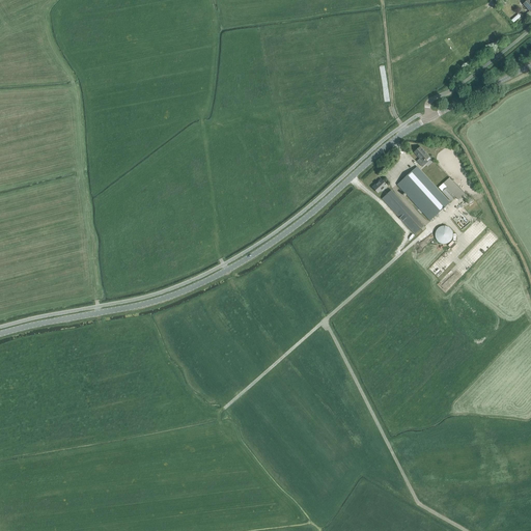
[(414,152),(420,159),(417,161),(422,167),(425,165),(427,163),(425,160),(428,157),(420,147),(414,152)]
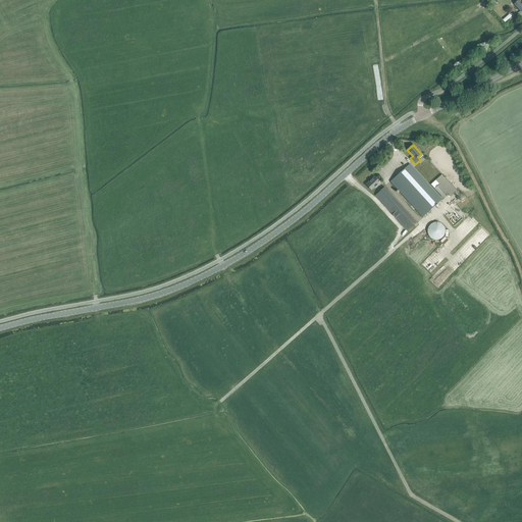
[(412,162),(410,164),(390,181),(422,217),(441,199),(412,167),(414,165),(412,162)]
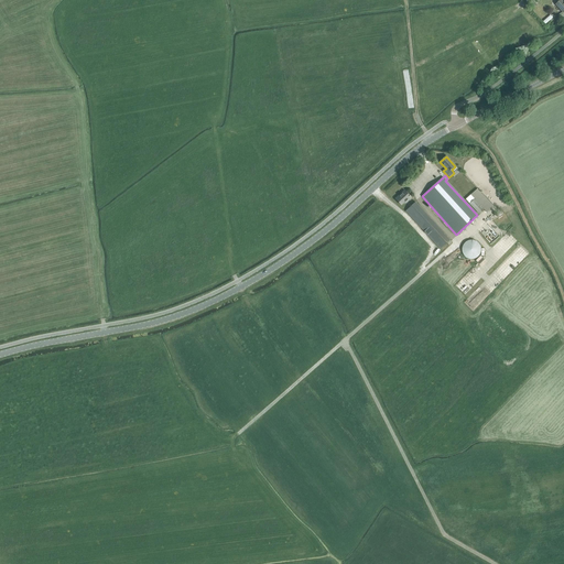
[(465,199),(469,204),(479,215),(484,209),(487,213),(494,206),(475,186),(470,191),(473,193),(470,195),(465,199)]
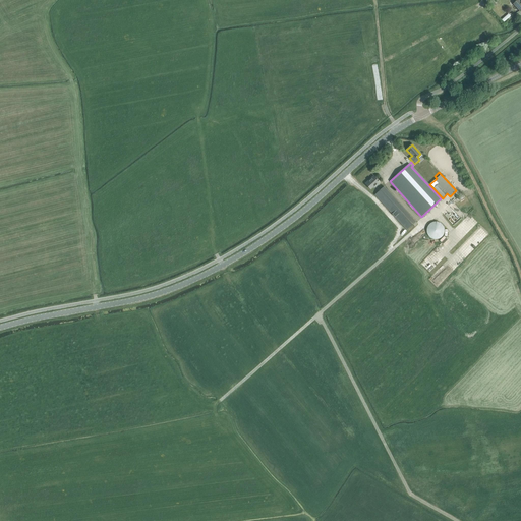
[(381,183),(373,176),(365,183),(371,191),(381,183)]
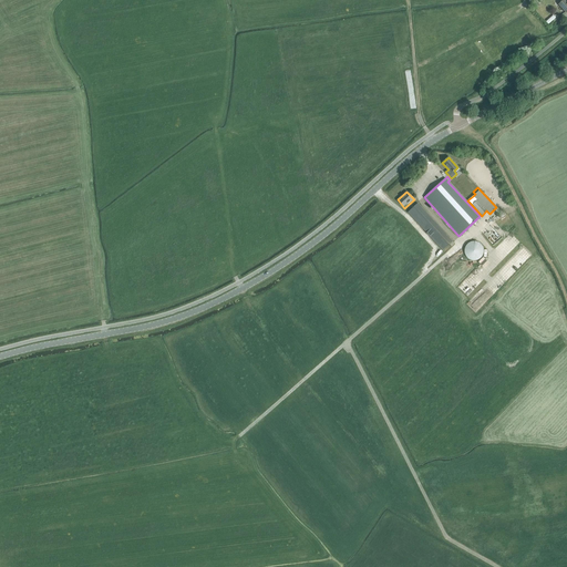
[(443,250),(452,241),(418,203),(408,213),(443,250)]
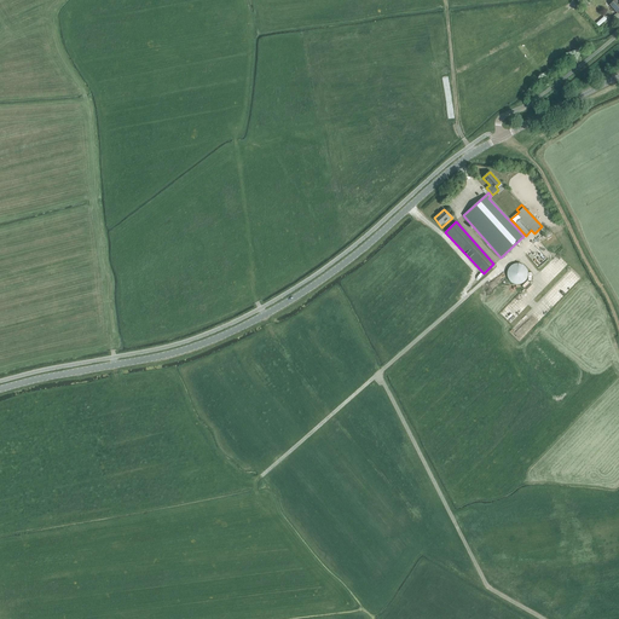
[(531,276),(531,273),(531,271),(530,270),(528,267),(528,266),(526,265),(524,264),(522,264),(521,264),(519,264),(516,264),(515,265),(514,266),(512,267),(512,270),(510,271),(510,273),(510,276),(510,277),(512,279),(513,281),(514,282),(516,283),(519,283),(520,284),(522,283),(525,283),(526,282),(527,281),(528,279),(530,277),(531,276)]
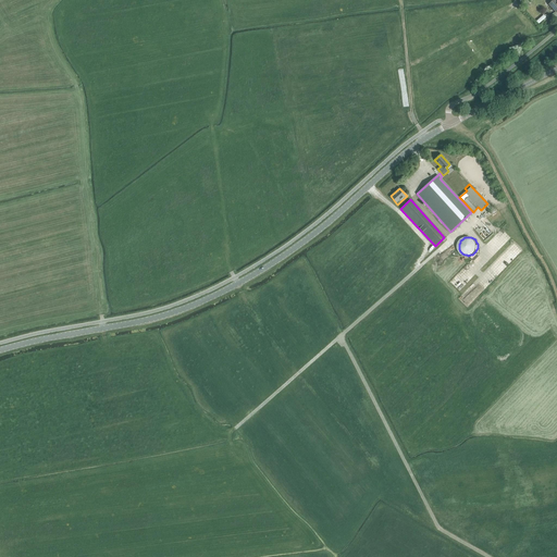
[(470,258),(477,264),(482,259),(475,252),(470,258)]
